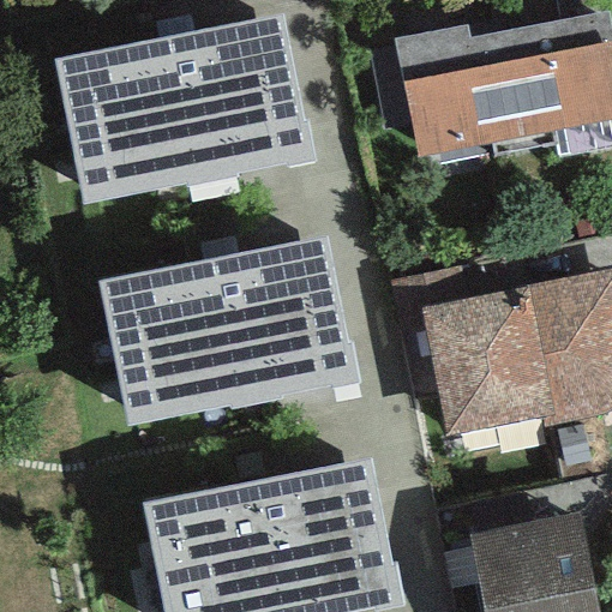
[(468,22),(395,36),(419,156),(611,117),(611,10),(472,37),(468,22)]
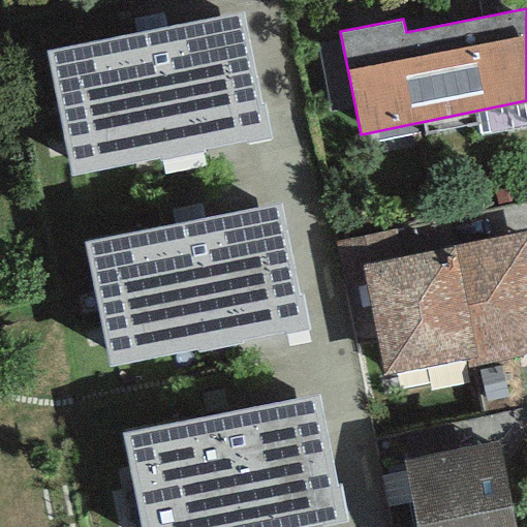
[(244,9),(47,51),(72,176),(270,134),(244,9)]
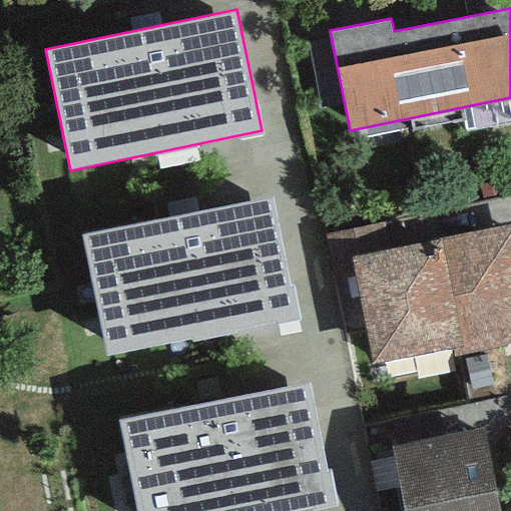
[(274,195),(82,235),(107,357),(299,317),(274,195)]
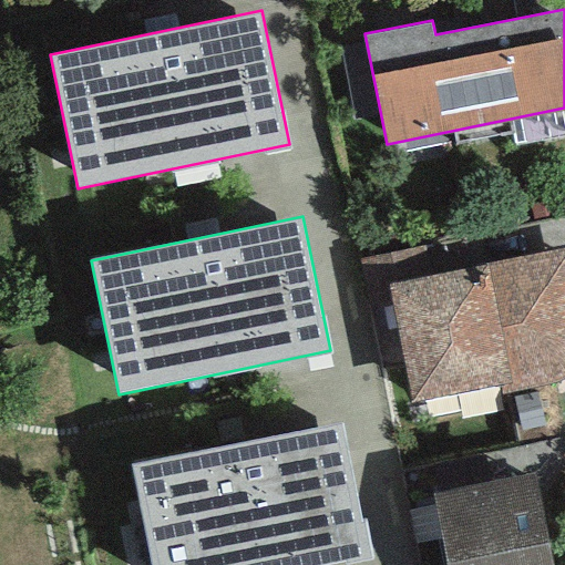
[(438,239),(359,256),(369,301),(393,296),(390,284),(445,271),(438,239)]
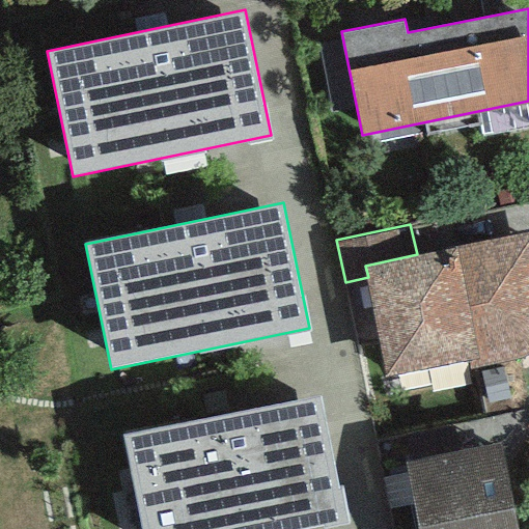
[(528,229),(417,254),(365,266),(368,277),(386,374),(470,358),(471,367),(518,359),(528,355),(528,229)]
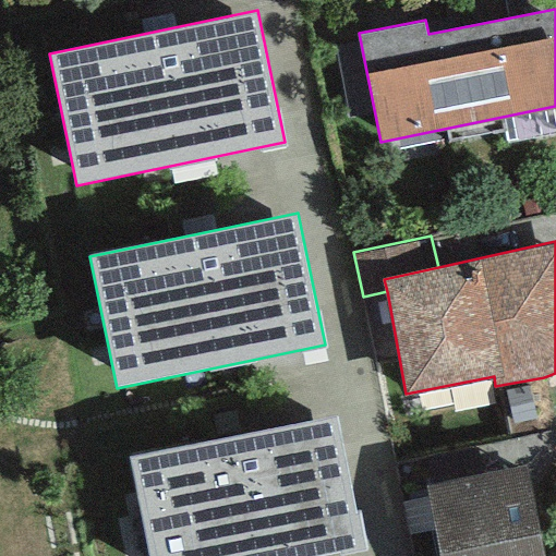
[(339,413),(131,457),(152,555),(312,555),(366,545),(339,413)]
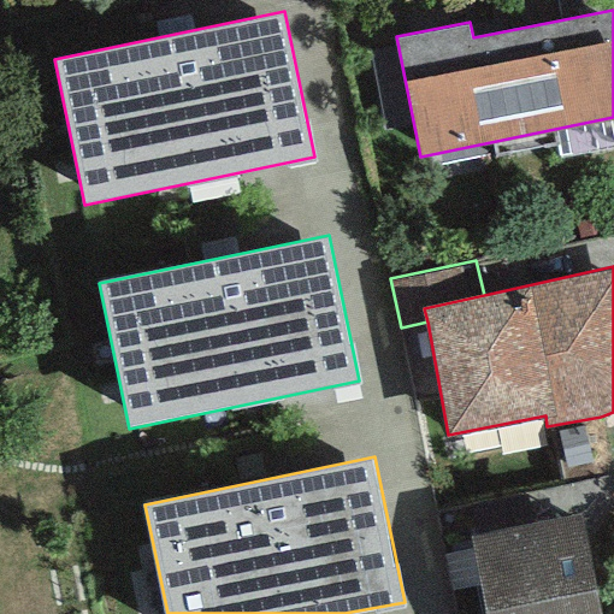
[(602,613),(580,511),(471,533),(488,613),(602,613)]
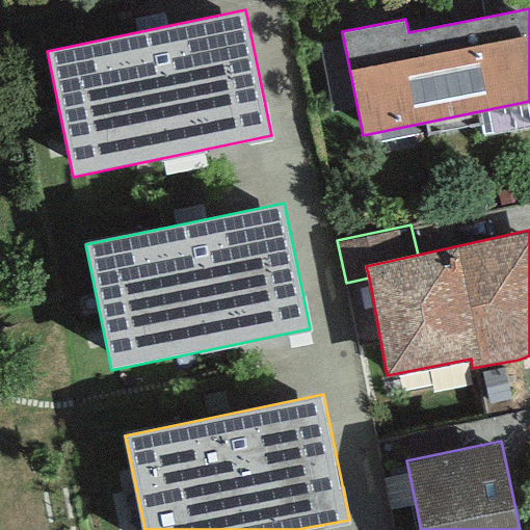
All buildings are outlined.
